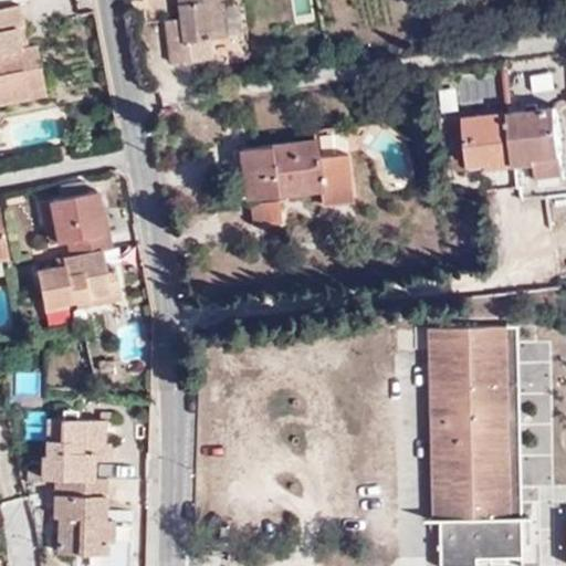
[(174,61),(190,59),(187,41),(211,37),(228,33),(220,0),(180,0),(184,14),(166,19),(174,61)]
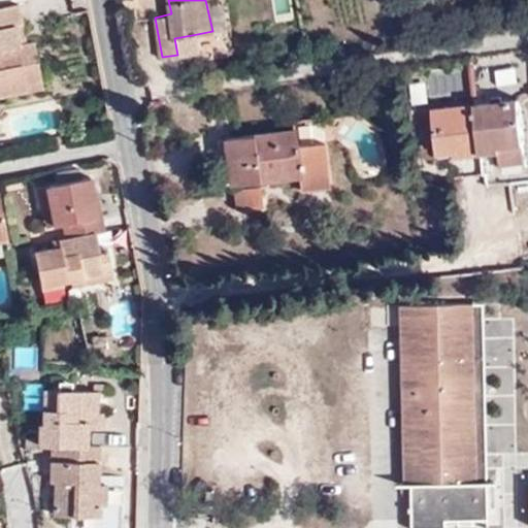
[(289,0),(246,0),(249,20),(291,17),(289,0)]
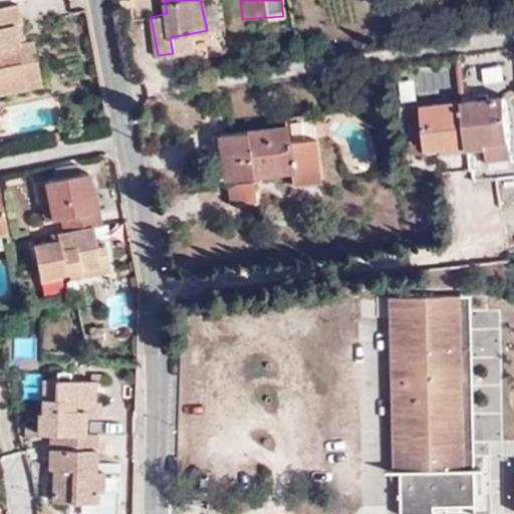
[(0,27),(23,23),(19,4),(0,7),(0,27)]
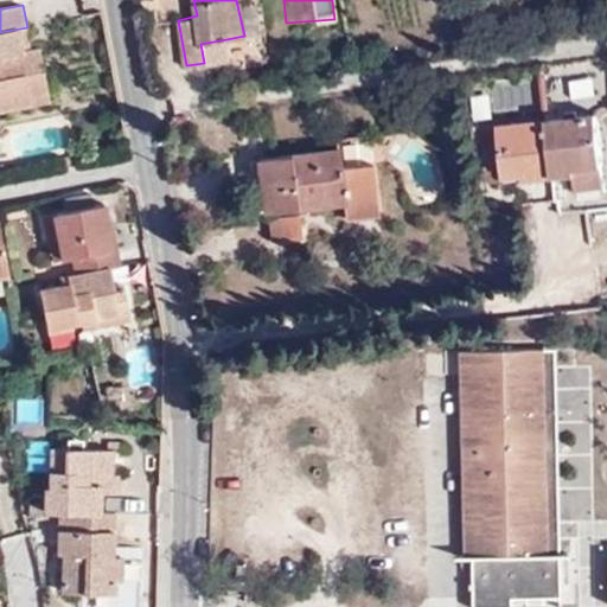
[(200,44),(204,63),(229,57),(227,39),(200,44)]
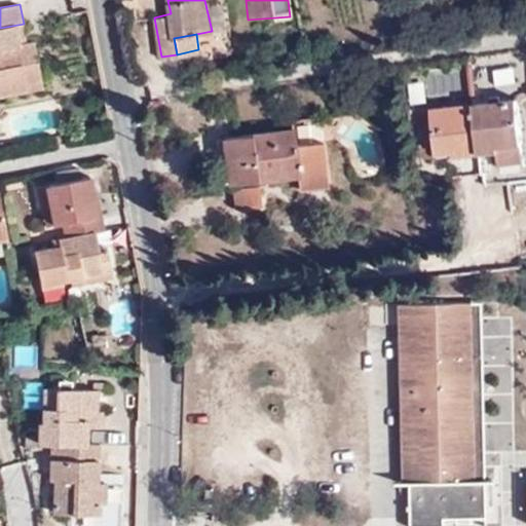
[(0,97),(28,91),(26,85),(42,82),(34,41),(1,47),(2,53),(0,53),(0,97)]
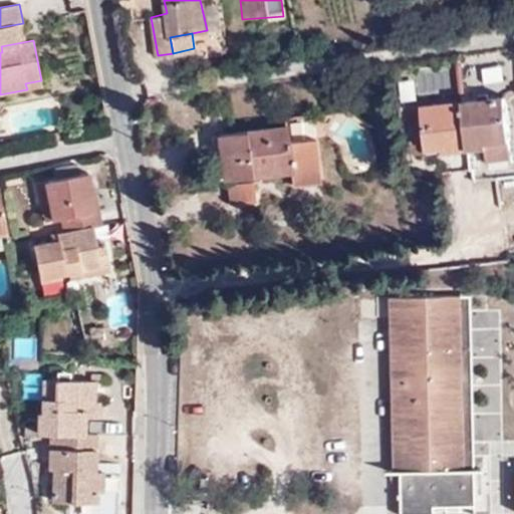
[(338,52),(336,43),(325,45),(326,53),(338,52)]
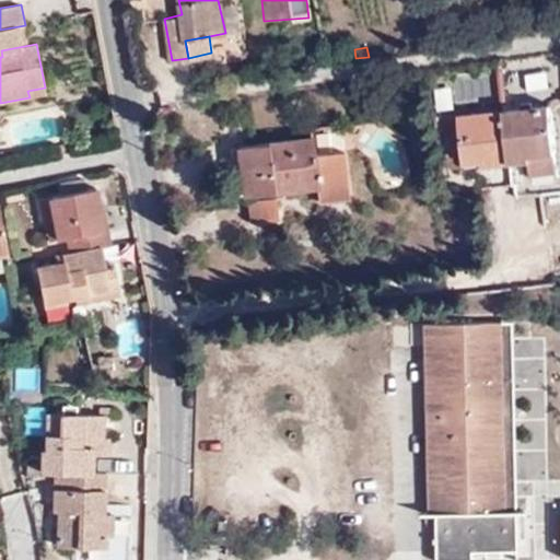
[(452,68),(441,69),(441,78),(452,77),(452,68)]
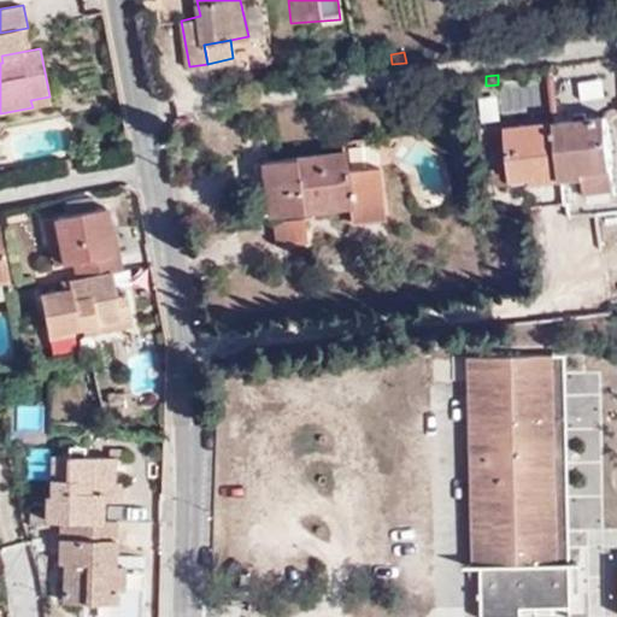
[(30,100),(33,107),(51,104),(50,97),(30,100)]
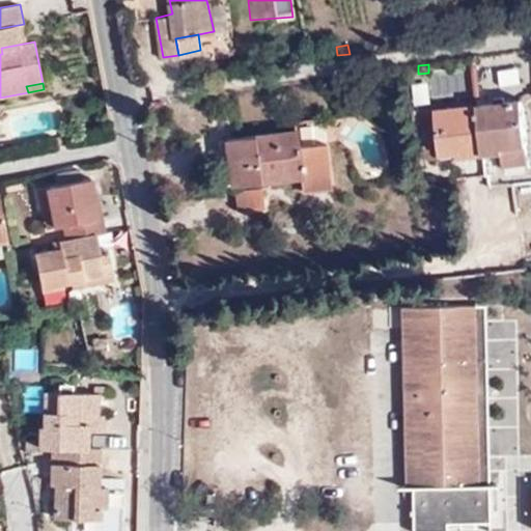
[(478,104),(483,154),(502,151),(505,151),(505,145),(527,143),(523,99),(478,104)]
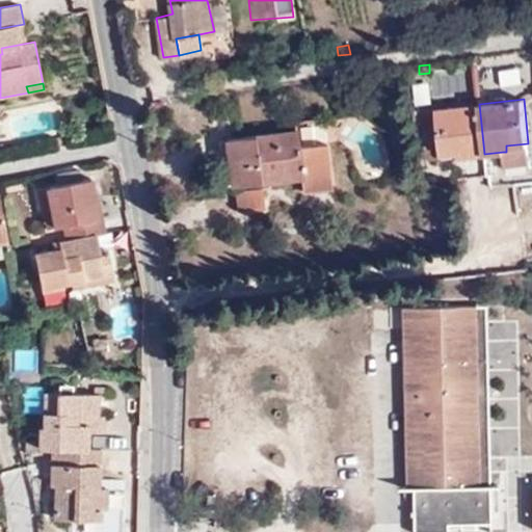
[(463,156),(484,154),(479,104),(436,108),(441,153),(462,151),(463,156)]
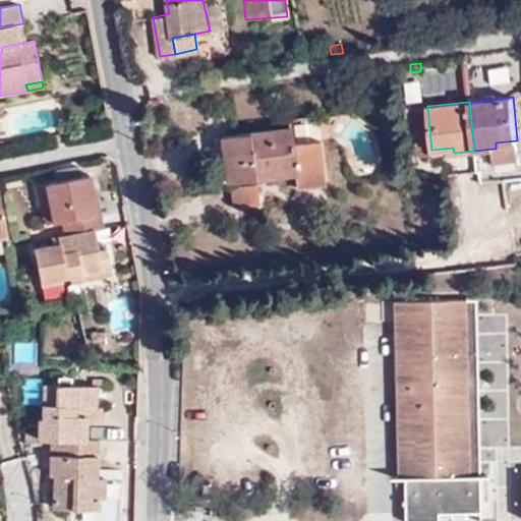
[(221,135),(223,162),(233,161),(234,178),(255,175),(255,168),(276,166),(277,173),(297,170),(300,187),(327,183),(320,140),(294,145),(291,125),(221,135)]
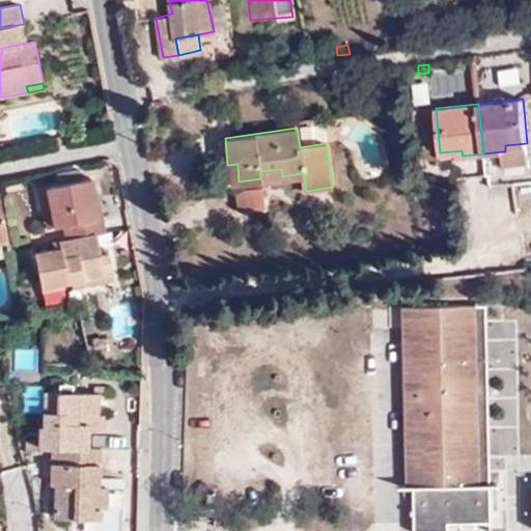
[(529,166),(527,143),(505,145),(505,151),(502,151),(504,169),(529,166)]
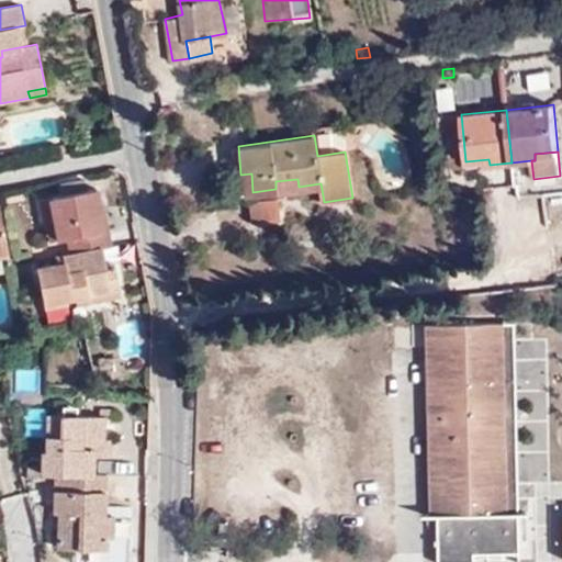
[(251,173),(240,175),(243,192),(253,192),(251,173)]
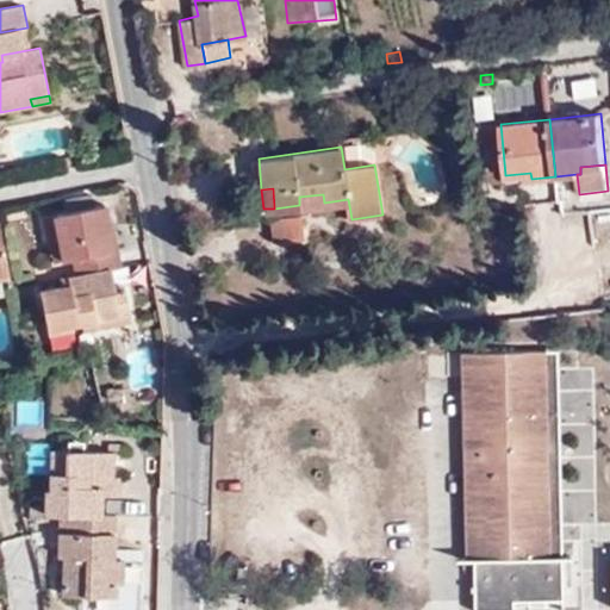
[(299,205),(324,203),(323,194),(299,197),(299,205)]
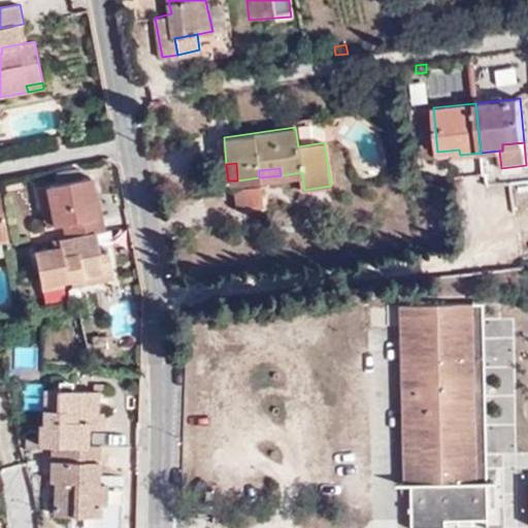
[(96,236),(103,234),(100,217),(91,219),(88,203),(94,202),(90,180),(80,182),(78,171),(56,175),(58,186),(36,191),(40,210),(50,209),(54,227),(63,226),(66,241),(96,236)]
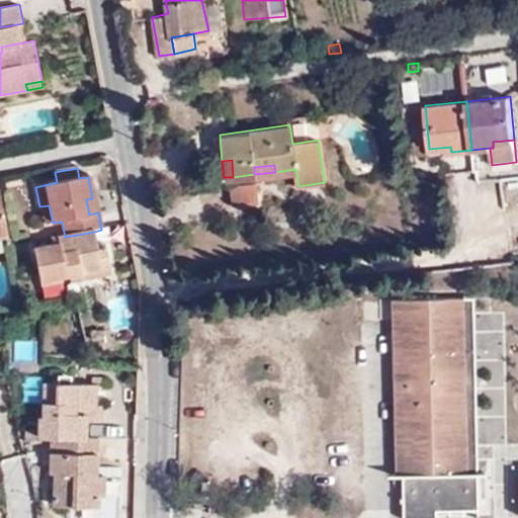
[(259,203),(255,181),(231,184),(233,207),(259,203)]
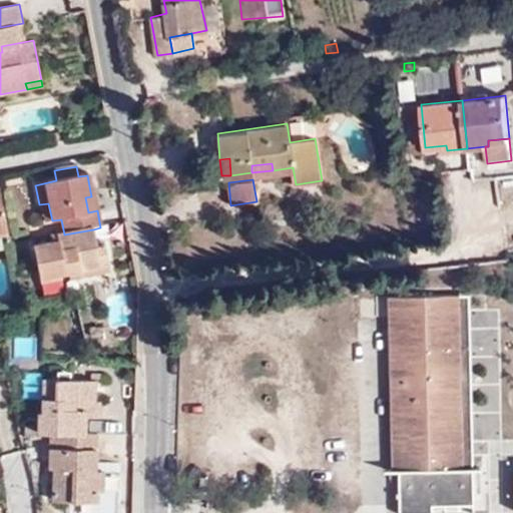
[(88,212),(97,210),(94,195),(91,196),(85,197),(88,212)]
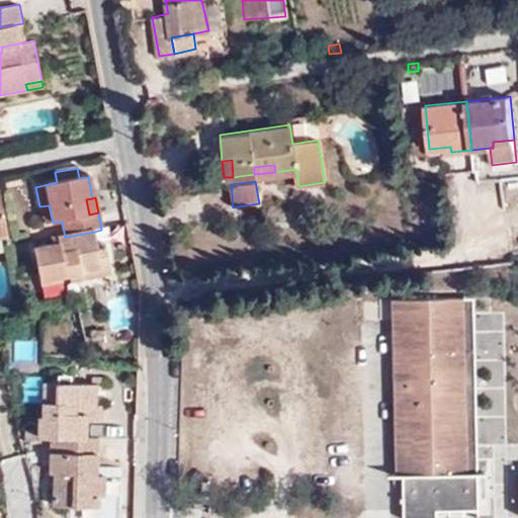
[(42,225),(53,223),(49,205),(39,206),(42,225)]
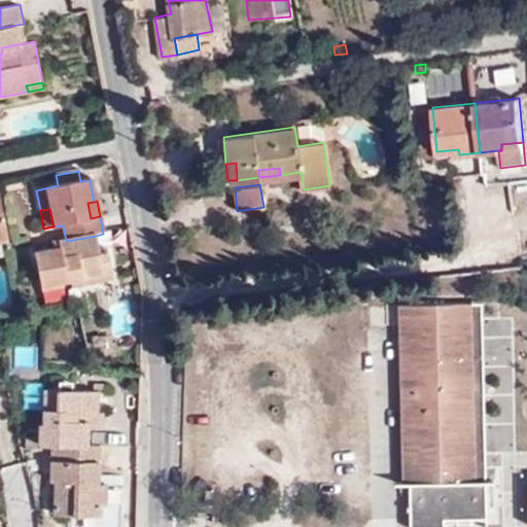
[(99,249),(96,236),(66,241),(50,244),(51,250),(33,254),(39,289),(60,286),(59,283),(69,280),(110,272),(105,249),(99,249)]
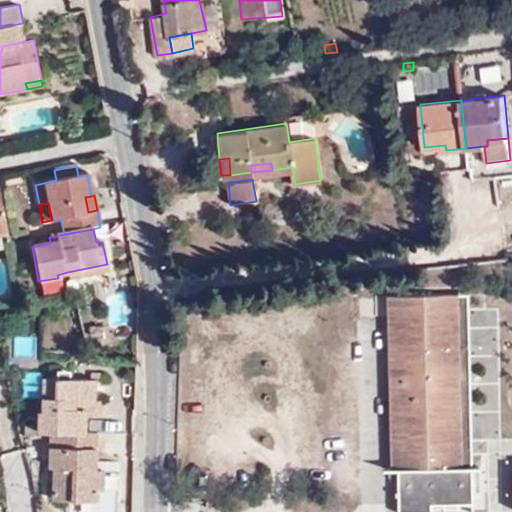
[(108,272),(107,264),(67,272),(68,280),(108,272)]
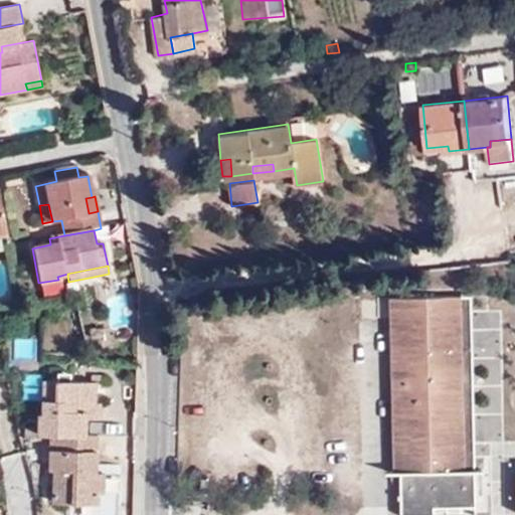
[(472,294),(461,295),(463,395),(473,396),(472,294)]
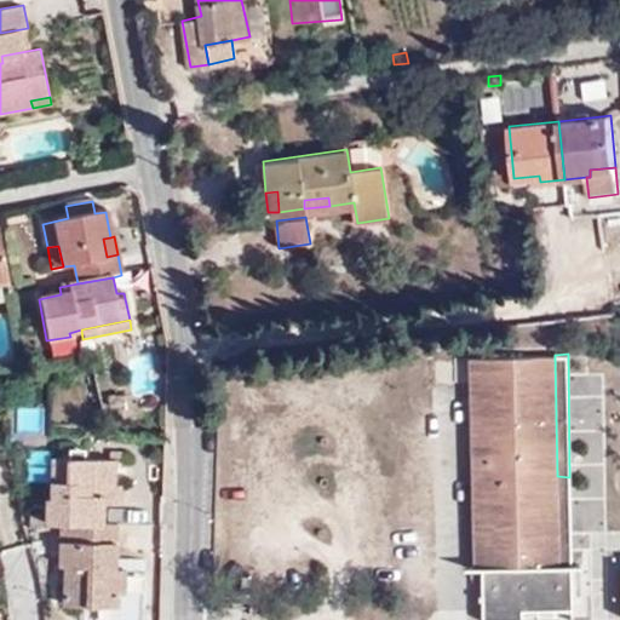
[(557,476),(555,355),(470,357),(470,395),(478,395),(478,442),(471,442),(472,567),(478,567),(481,619),(521,619),(521,610),(572,608),(569,477),(557,476)]
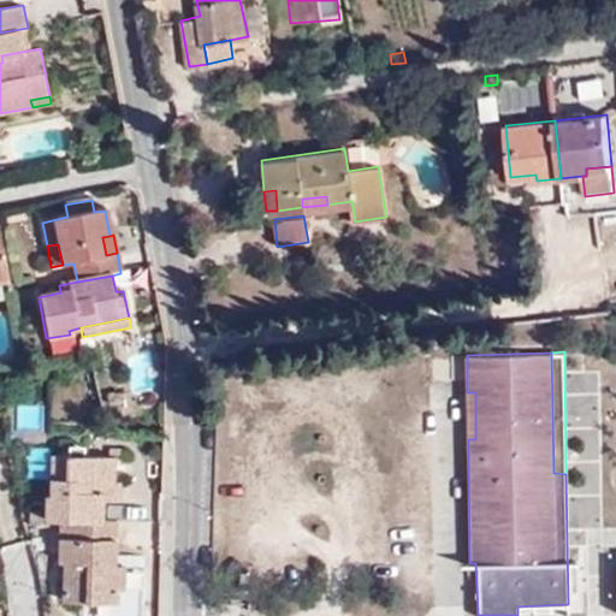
[(18,403),(15,428),(41,431),(43,406),(18,403)]
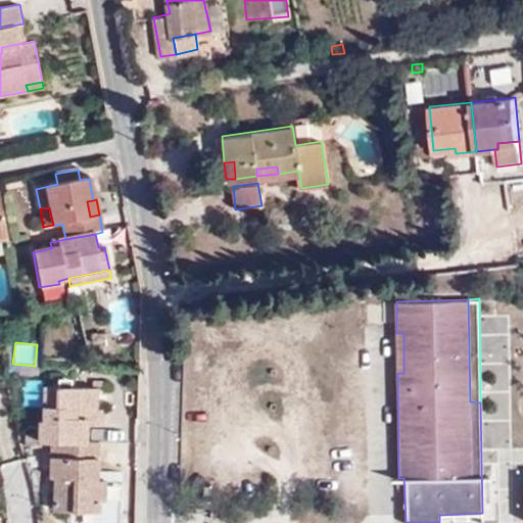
[(37,440),(51,440),(86,442),(88,413),(96,413),(97,387),(44,387),(43,419),(38,419),(37,440)]
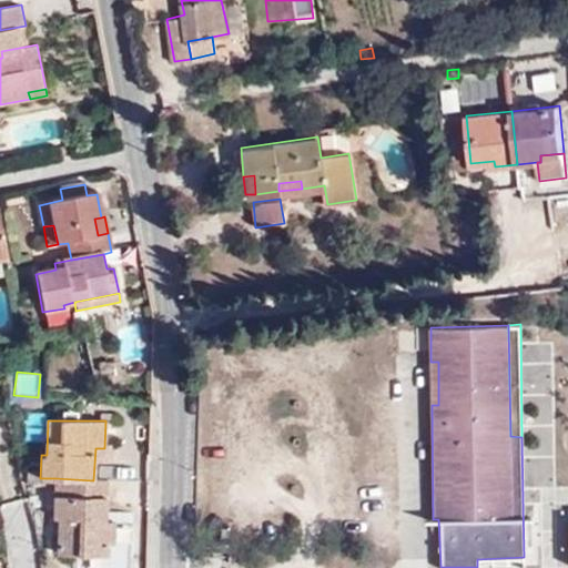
[(93,480),(56,478),(53,517),(59,517),(57,551),(72,553),(107,554),(108,544),(113,544),(113,541),(114,520),(104,520),(108,480),(93,480)]
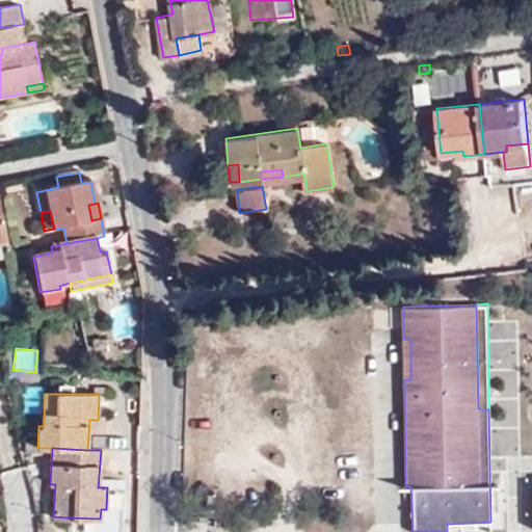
[(100,519),(68,517),(67,526),(111,527),(113,506),(106,507),(106,509),(101,509),(100,519)]
